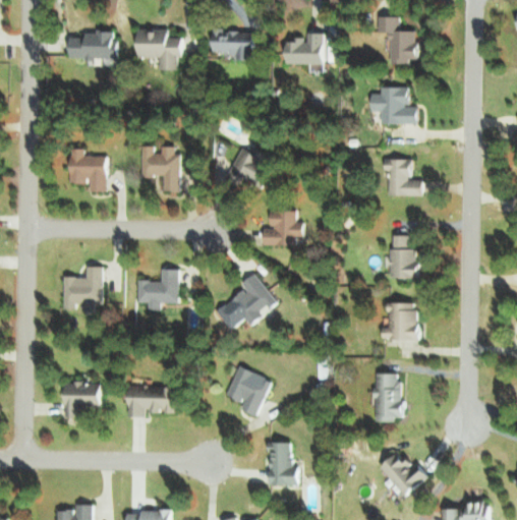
[(390,64),(407,63),(407,59),(418,59),(418,31),(400,31),(400,16),(379,16),(379,33),(390,33),(390,64)]
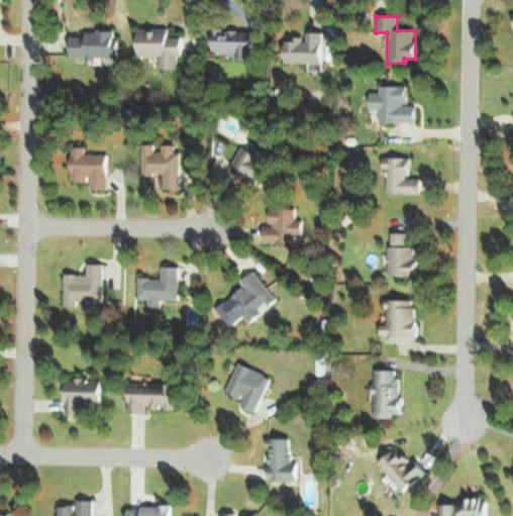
[(177,70),(177,57),(182,57),(182,36),(169,36),(169,29),(138,28),(138,57),(160,57),(159,69),(177,70)]
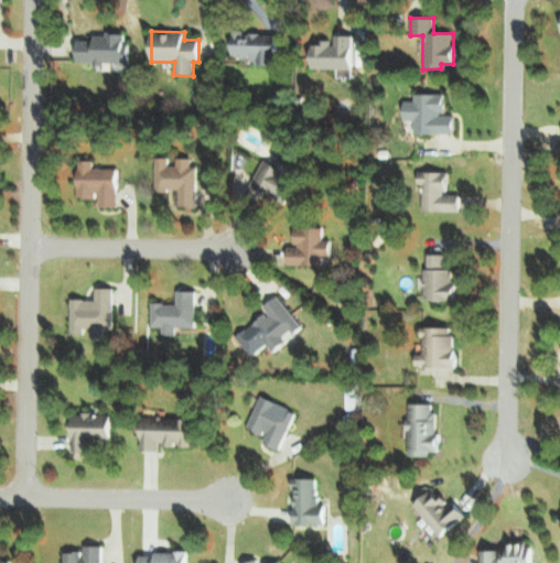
[(278,34),(232,33),(230,56),(256,57),(256,65),(277,66),(278,34)]
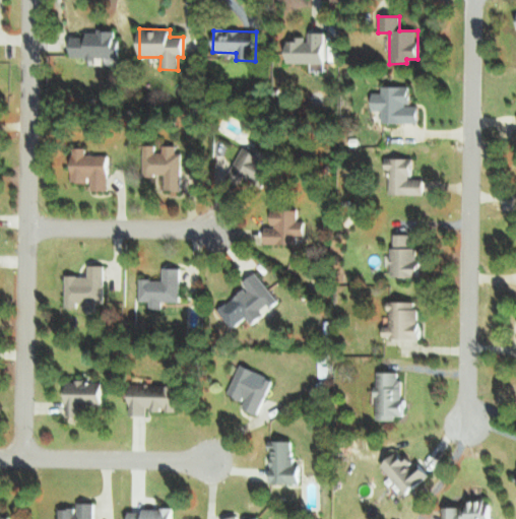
[(119,58),(119,40),(114,40),(114,31),(86,31),(86,37),(70,38),(70,59),(119,58)]
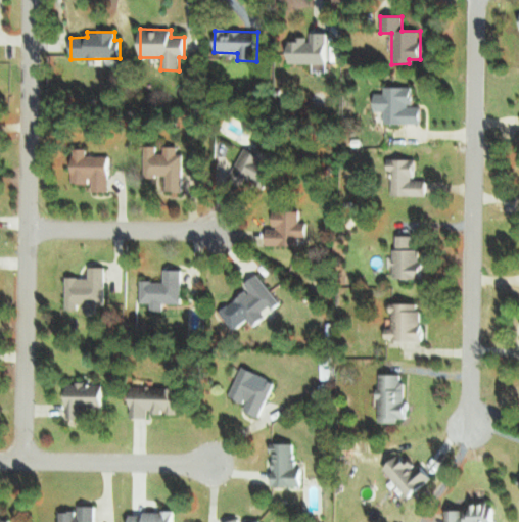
[(288,63),(326,62),(326,32),(308,33),(308,40),(287,41),(288,63)]
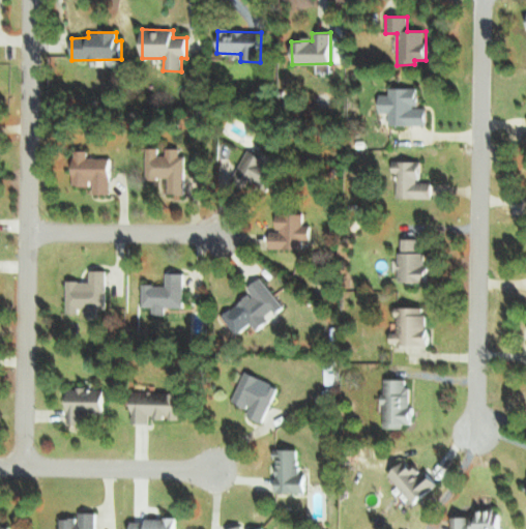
[(416,88),(387,89),(387,95),(378,95),(378,113),(386,113),(387,125),(426,125),(426,108),(417,108),(416,88)]
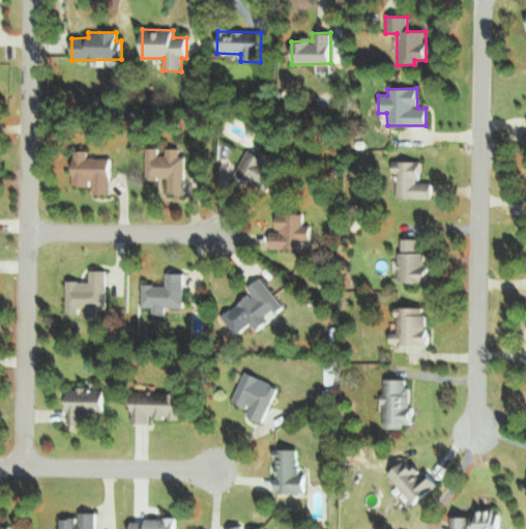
[(181,195),(182,149),(165,148),(165,155),(157,155),(157,148),(145,148),(144,179),(166,180),(166,194),(181,195)]
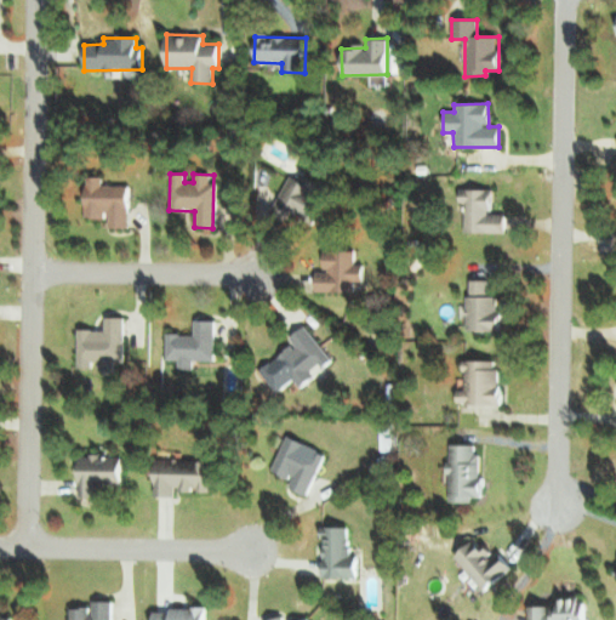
[(289,176),(267,212),(284,221),(290,211),(308,222),(321,198),(309,191),(314,183),(301,175),(297,181),(289,176)]
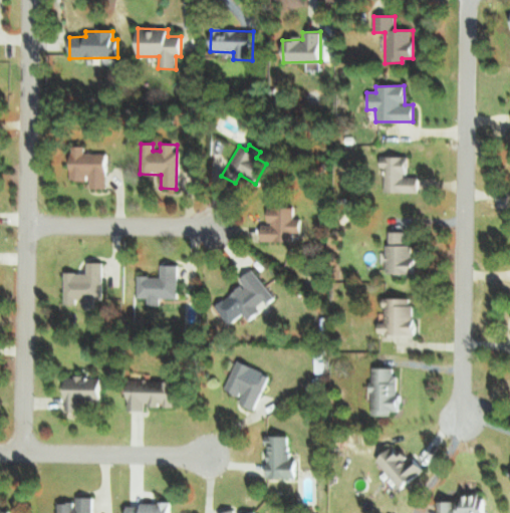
[(105,189),(105,154),(83,154),(83,147),(69,147),(70,181),(87,181),(87,189),(105,189)]
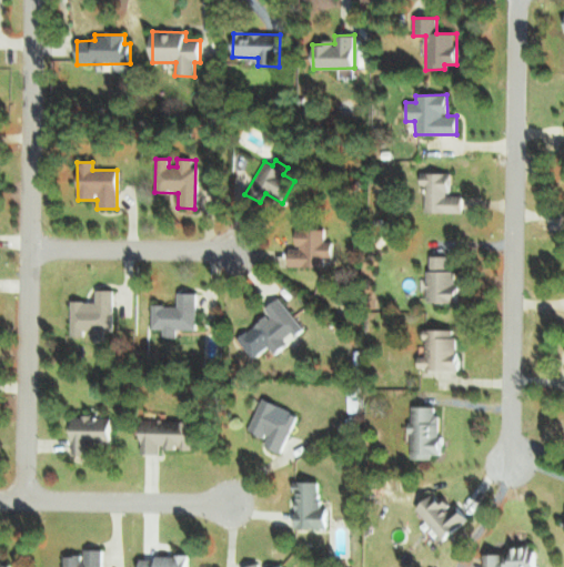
[(423,212),(462,213),(462,196),(449,196),(449,174),(420,173),(420,185),(424,186),(423,212)]
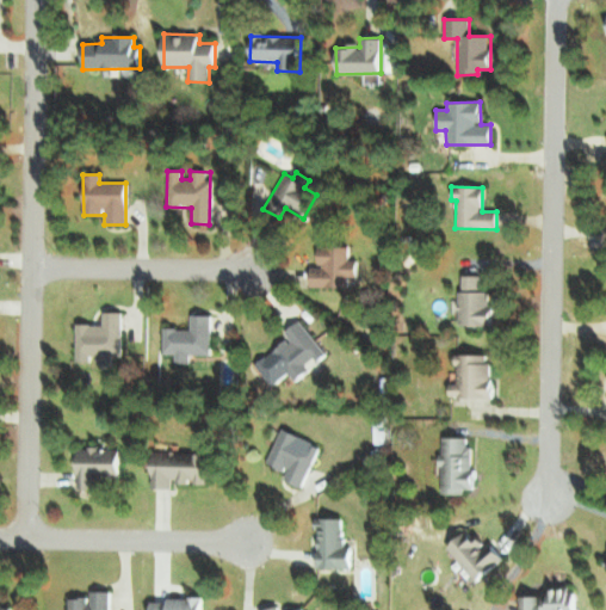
[(347,288),(347,277),(357,277),(357,262),(347,262),(348,247),(317,246),(317,267),(308,267),(308,288),(347,288)]
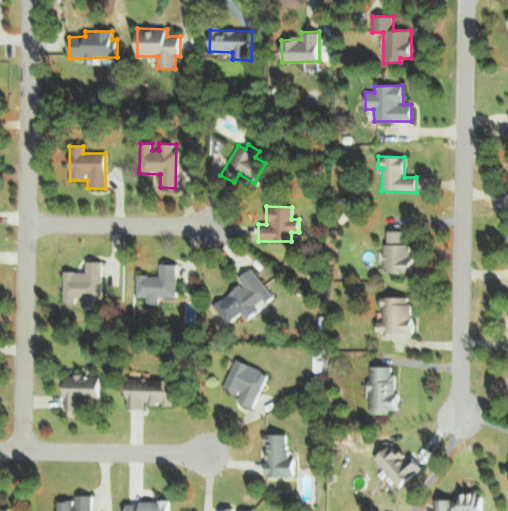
[(384,273),(413,273),(412,244),(402,245),(402,231),(383,231),(384,273)]
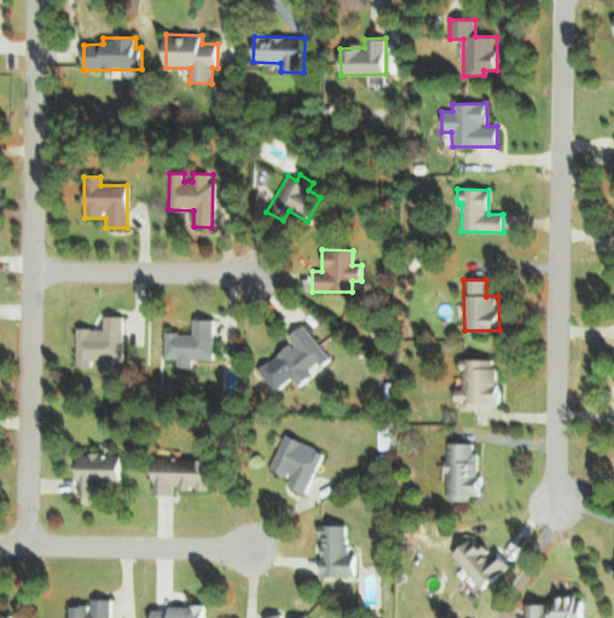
[(76,329),(75,368),(94,368),(94,373),(111,373),(111,361),(121,361),(122,317),(103,316),(103,330),(76,329)]
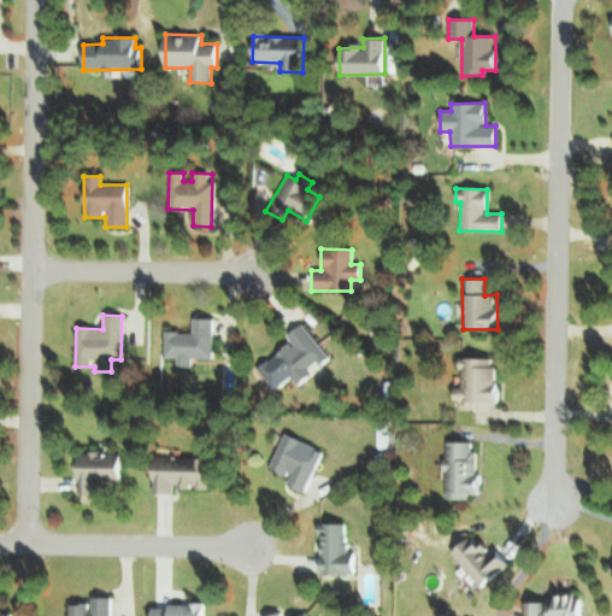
[(164,332),(164,358),(175,358),(175,367),(189,367),(189,358),(211,358),(212,318),(192,318),(190,333),(164,332)]
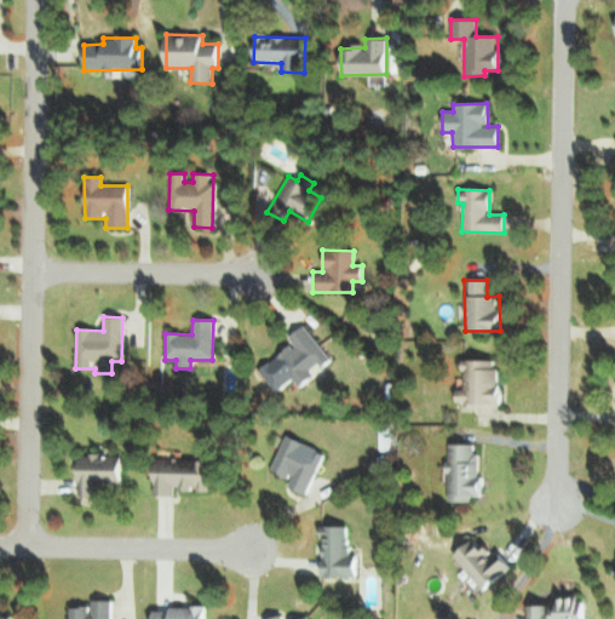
[(271,393),(292,379),(298,388),(314,377),(310,372),(328,360),(305,326),(287,338),(292,345),(257,368),(271,393)]
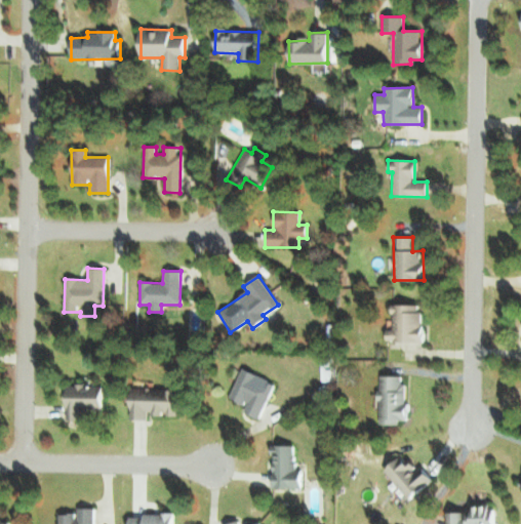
[(423,306),(392,305),(392,330),(387,329),(387,341),(422,343),(423,306)]
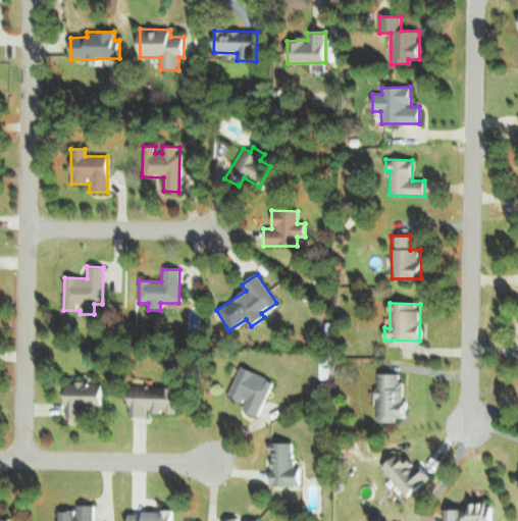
[(241,410),(256,417),(272,381),(240,366),(226,396),(244,404),(241,410)]
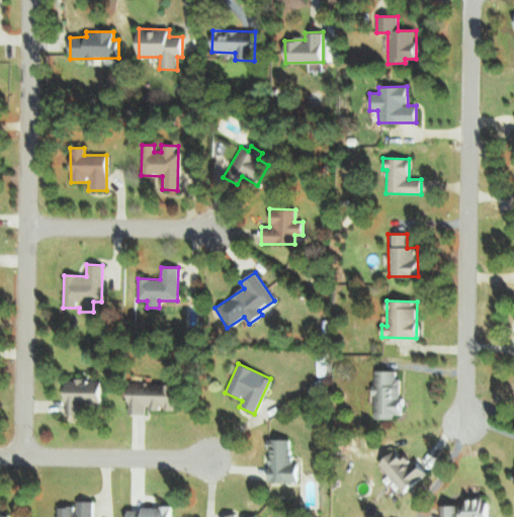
[(373,419),(392,419),(393,415),(402,415),(402,398),(398,398),(399,371),(373,371),(373,419)]
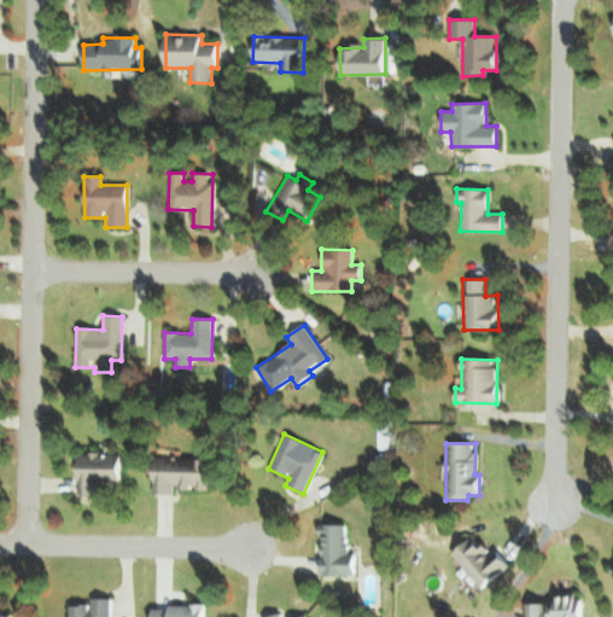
[(122,483),(122,454),(79,454),(79,496),(97,495),(97,483),(122,483)]
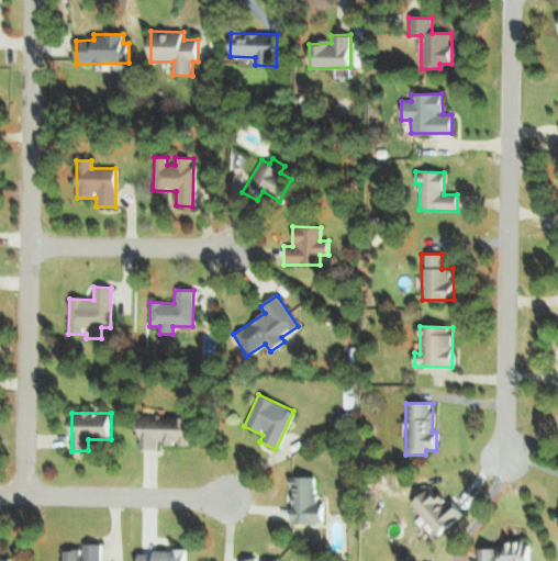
[(159,450),(159,445),(188,446),(189,417),(141,416),(140,449),(159,450)]
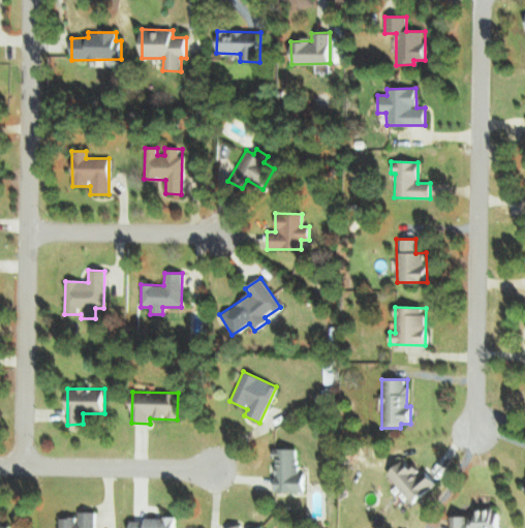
[(296,449),(272,448),(272,463),(273,463),(272,492),(304,493),(304,474),(296,474),(296,449)]
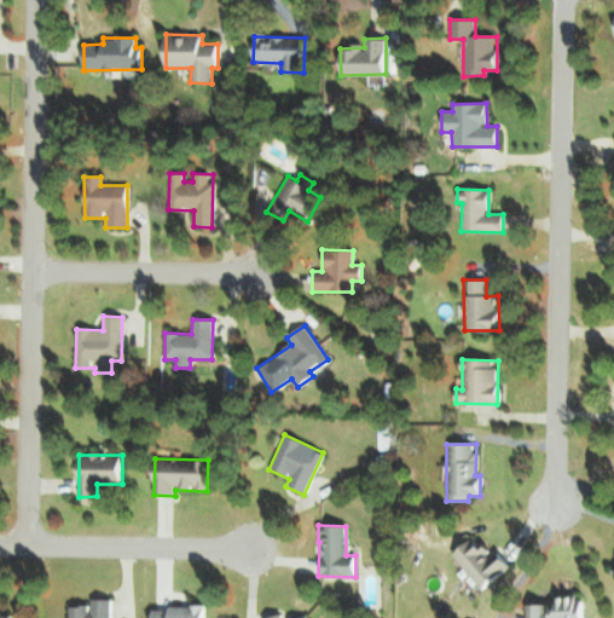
[(484,591),(508,569),(476,535),(452,558),(484,591)]
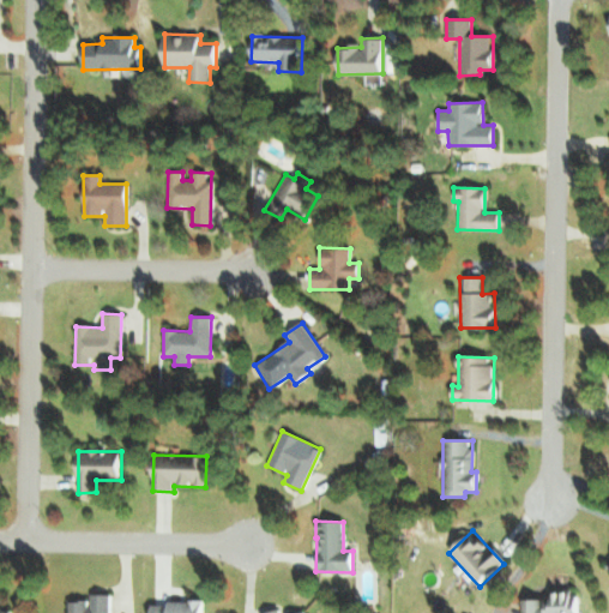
[(577,612),(577,590),(548,590),(549,600),(522,601),(522,612),(577,612)]
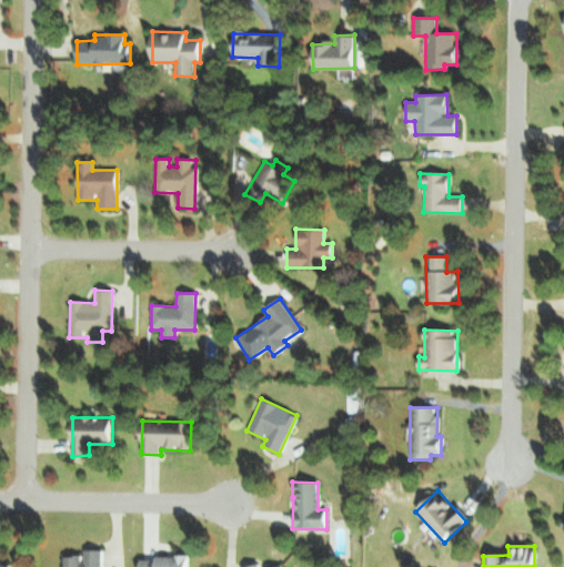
[(100,566),(101,550),(82,550),(82,557),(62,557),(62,566),(100,566)]
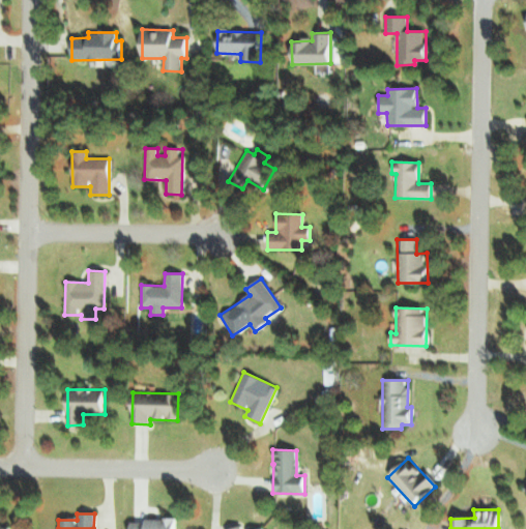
[(175,528),(176,521),(128,520),(128,528),(175,528)]
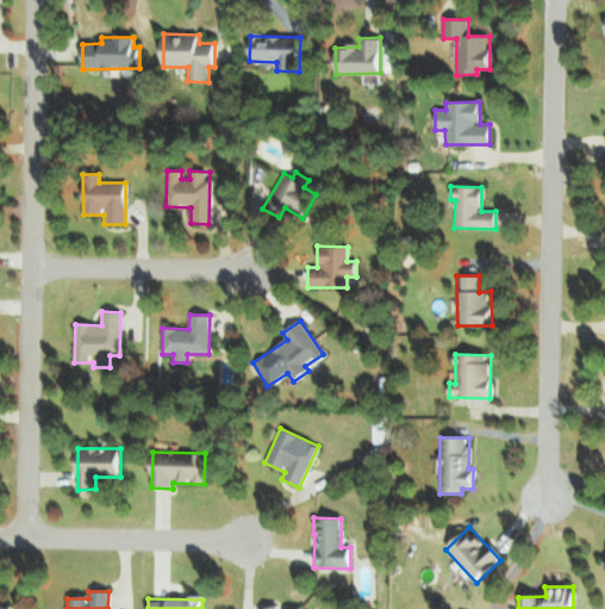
All buildings are outlined.
